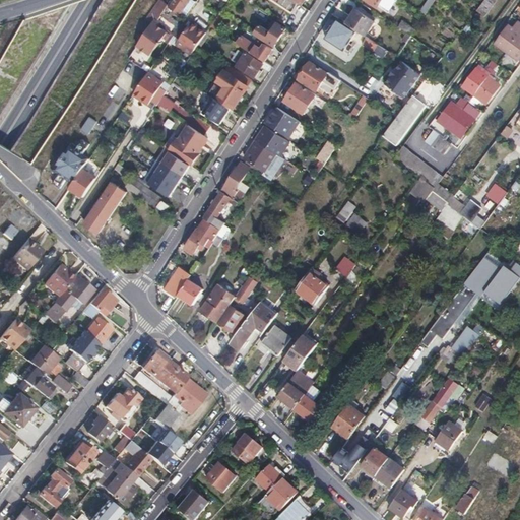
[(169,6),(160,0),(147,19),(152,23),(155,20),(158,15),(161,15),(164,12),(169,6)]
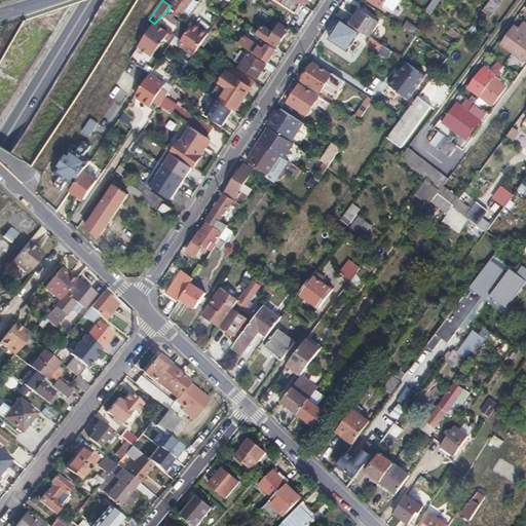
[(177,0),(173,7),(183,14),(192,0),(177,0)]
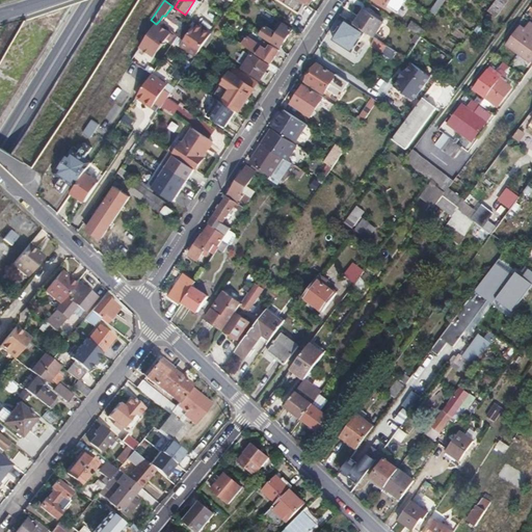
[(253,0),(256,2),(257,0),(282,0),(286,3),(299,12),(306,3),(301,0),(253,0)]
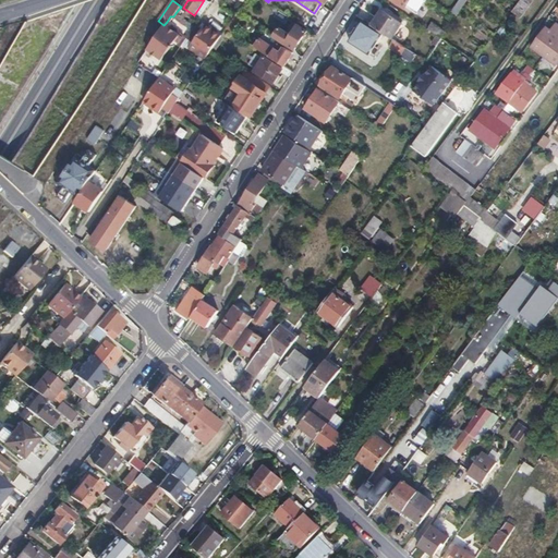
[(384,11),(373,26),(385,33),(391,37),(393,39),(403,24),(384,11)]
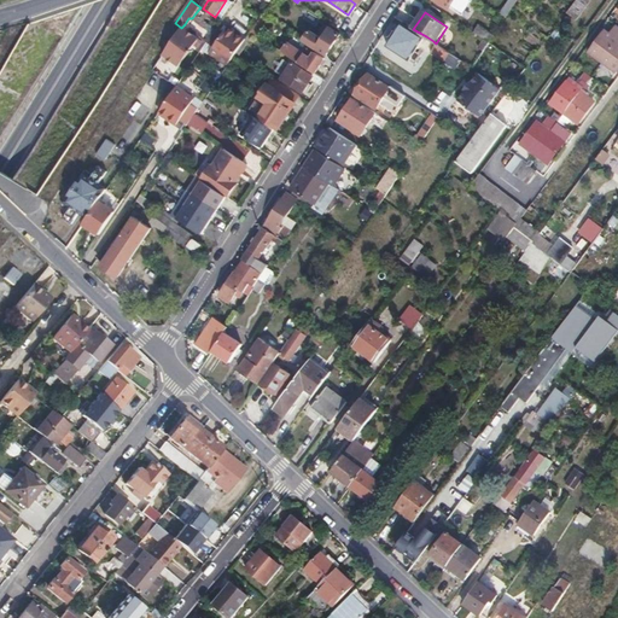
[(194,15),(192,18),(202,25),(204,21),(194,15)]
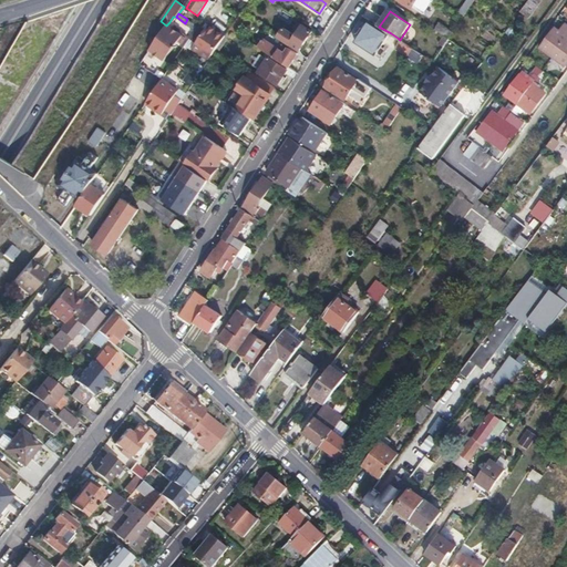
[(237,18),(230,28),(237,32),(247,17),(241,13),(237,18)]
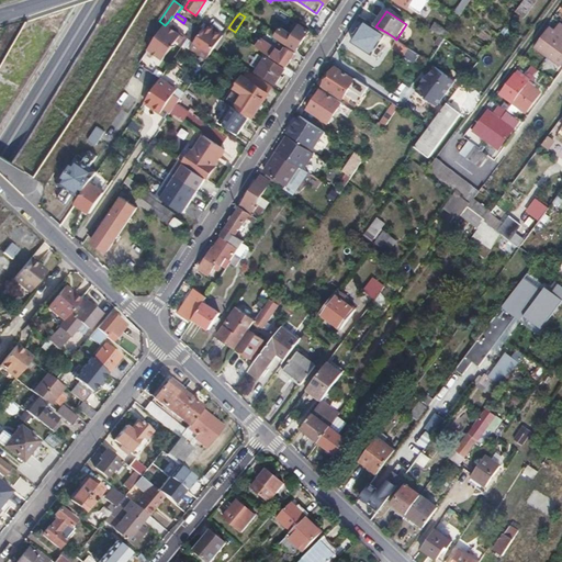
[(186,19),(183,23),(187,25),(194,30),(197,26),(186,19)]
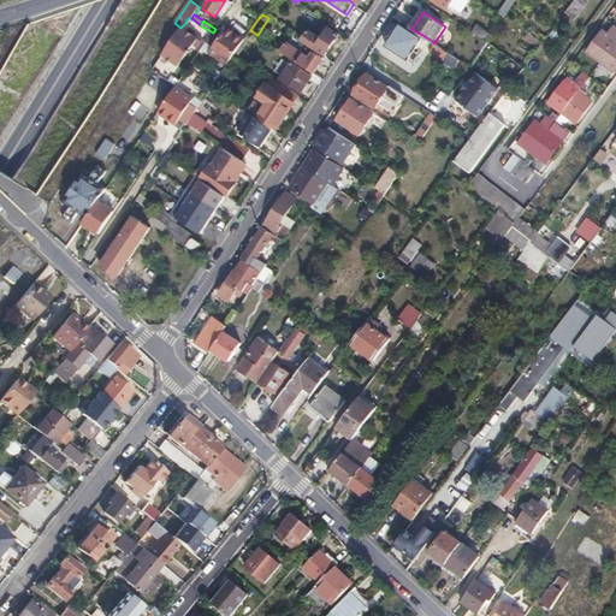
[(181,28),(164,54),(179,66),(194,45),(197,47),(202,40),(200,37),(199,39),(191,34),(194,30),(184,24),(181,28)]
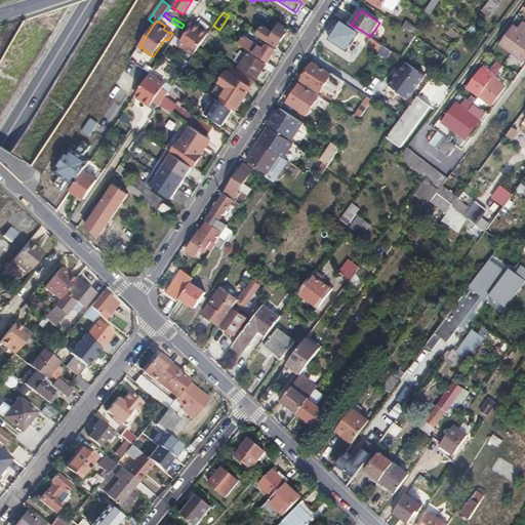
[(264,26),(257,35),(277,48),(289,29),(276,21),(272,28),(276,31),(274,33),(264,26)]
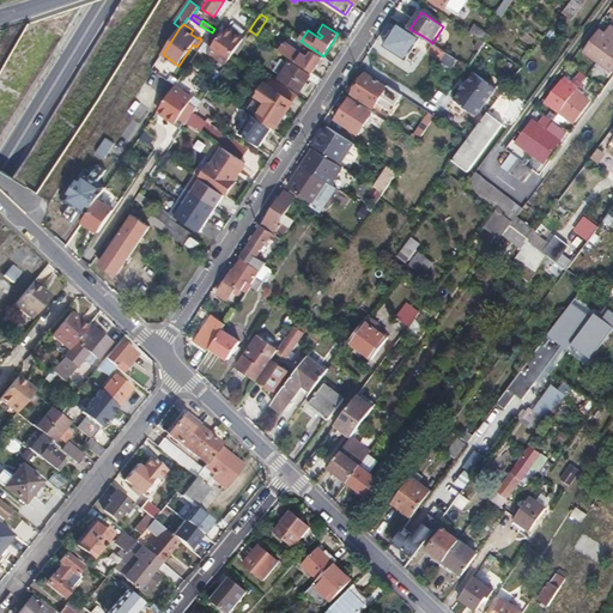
[(430,41),(423,36),(422,38),(399,25),(386,46),(407,60),(418,44),(424,48),(430,41)]
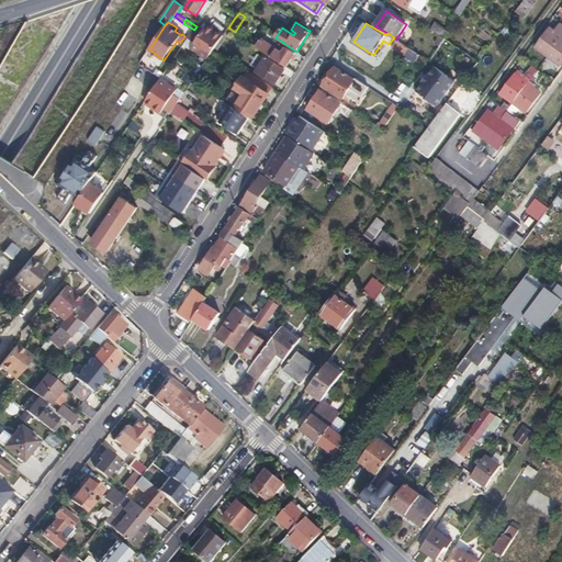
[(436,23),(431,30),(445,38),(449,32),(436,23)]
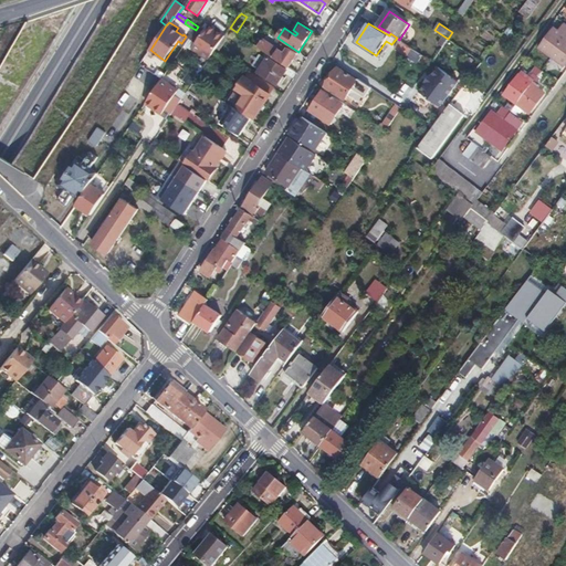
[(185,30),(192,35),(196,30),(188,25),(185,30)]
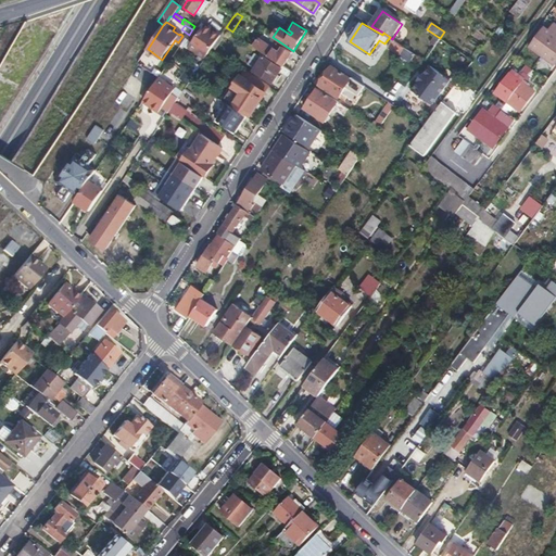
[(189,35),(186,39),(192,42),(189,47),(205,59),(212,49),(220,36),(204,25),(201,29),(196,26),(194,26),(192,29),(189,35)]
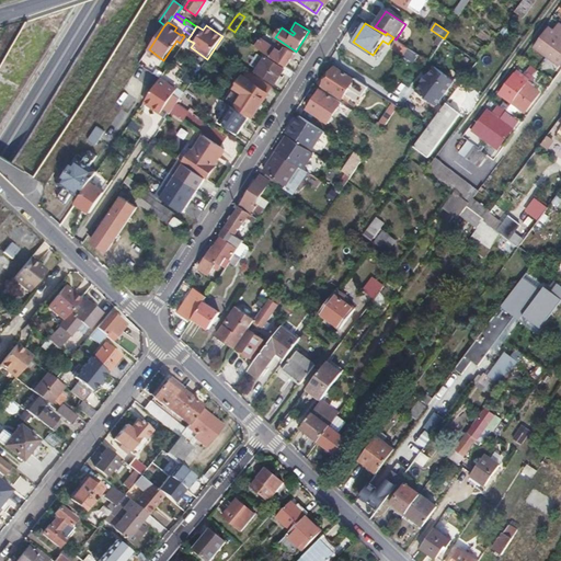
[(554,32),(550,29),(536,47),(547,56),(559,65),(560,61),(560,30),(558,34),(554,32)]
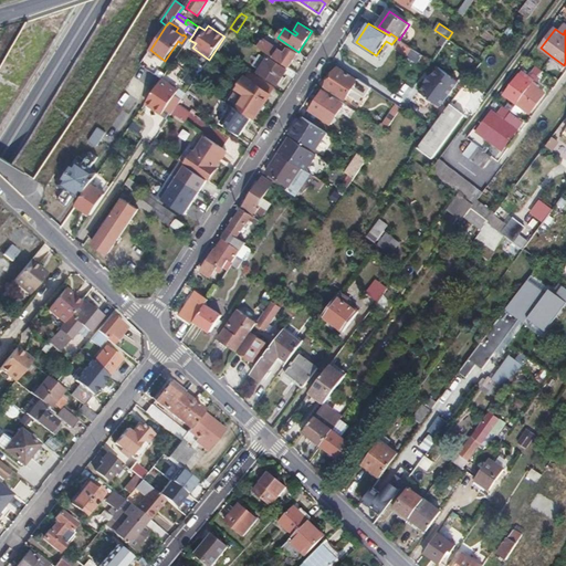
[(391,44),(409,55),(413,49),(399,40),(397,38),(391,44)]
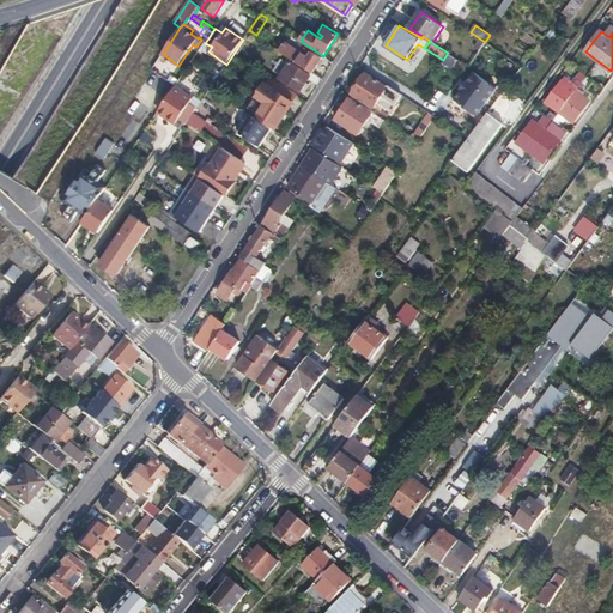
[(285,42),(279,50),(293,60),(313,73),(322,59),(311,52),(308,58),(285,42)]
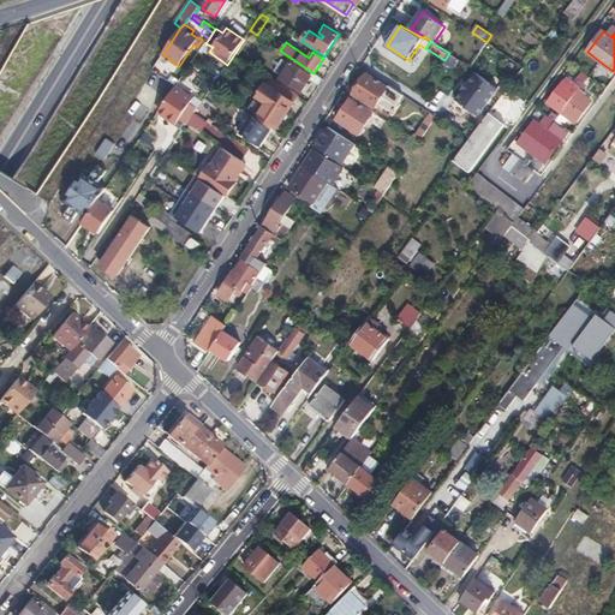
[(449,53),(445,60),(455,67),(460,60),(449,53)]
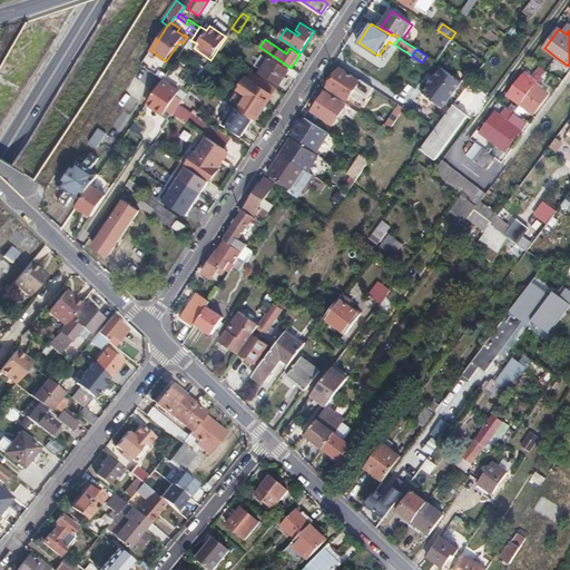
[(272,59),(262,74),(278,85),(288,70),(272,59)]
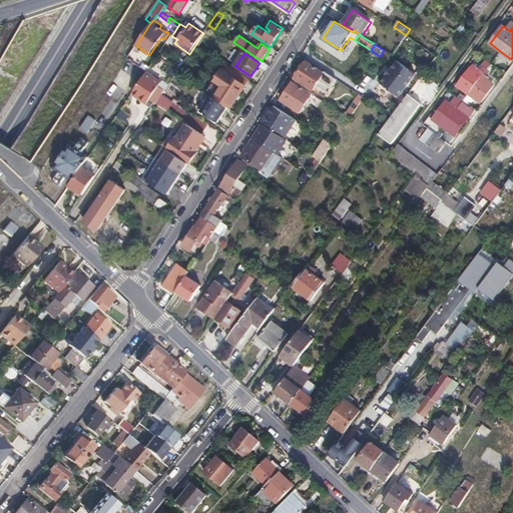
[(476,61),(459,85),(480,101),(493,84),(487,79),(489,76),(484,73),(487,69),(491,64),(487,60),(485,63),(486,64),(484,67),(476,61)]
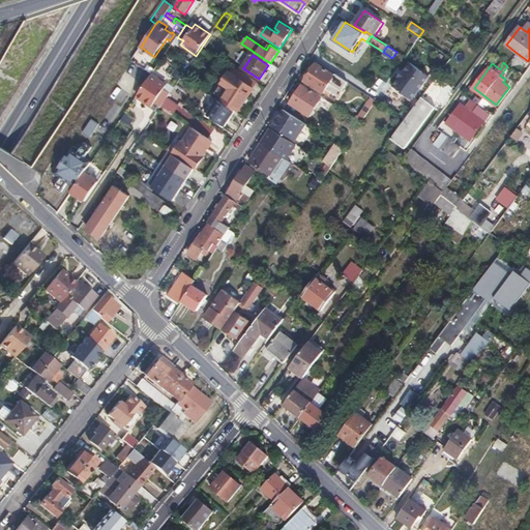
[(268,68),(275,74),(278,68),(271,63),(268,68)]
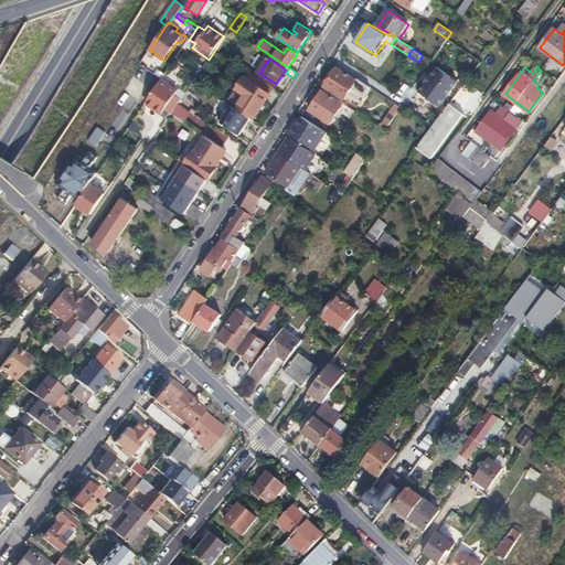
[(420,92),(440,106),(458,82),(438,67),(432,76),(429,74),(425,81),(427,83),(420,92)]
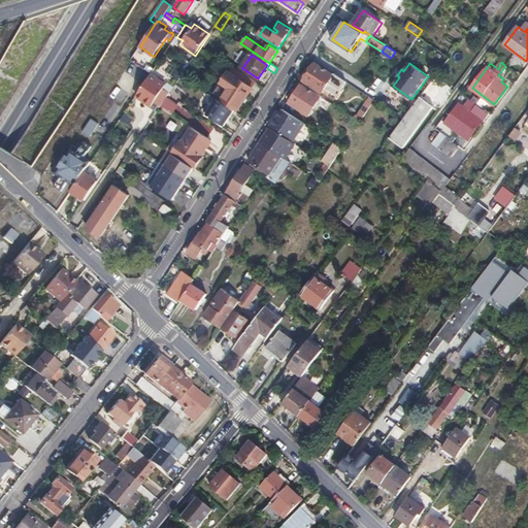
[(347,81),(334,74),(333,75),(316,64),(304,81),(322,93),(328,83),(340,90),(347,81)]
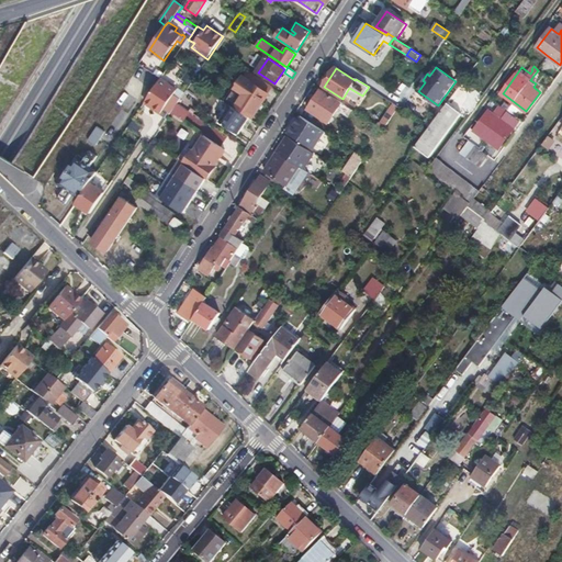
[(542,74),(538,70),(534,76),(538,80),(542,74)]
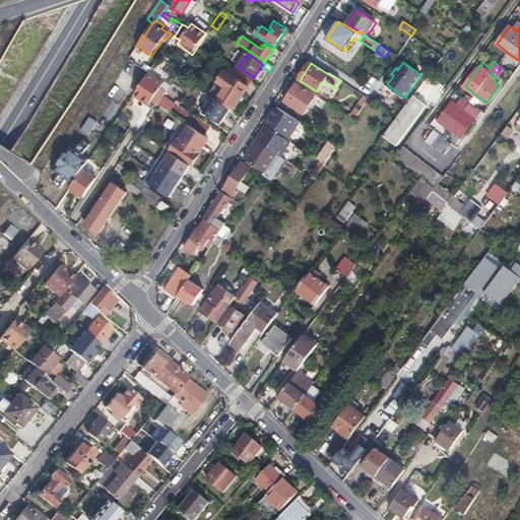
[(253,81),(230,66),(218,81),(220,82),(214,92),(219,96),(218,99),(234,109),(253,81)]
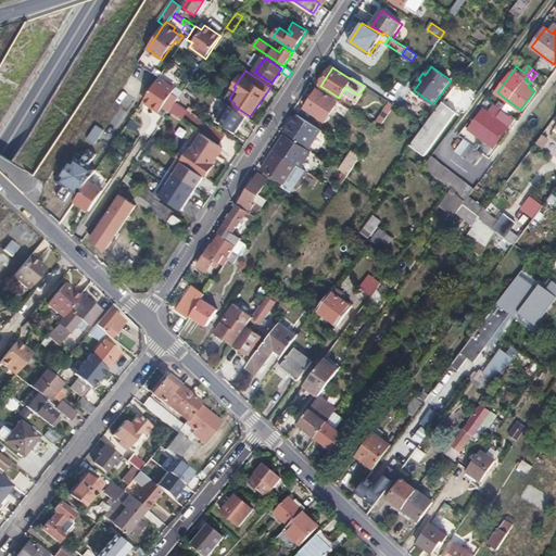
[(174,90),(159,79),(143,102),(160,113),(162,109),(168,114),(176,102),(178,99),(172,95),(174,90)]
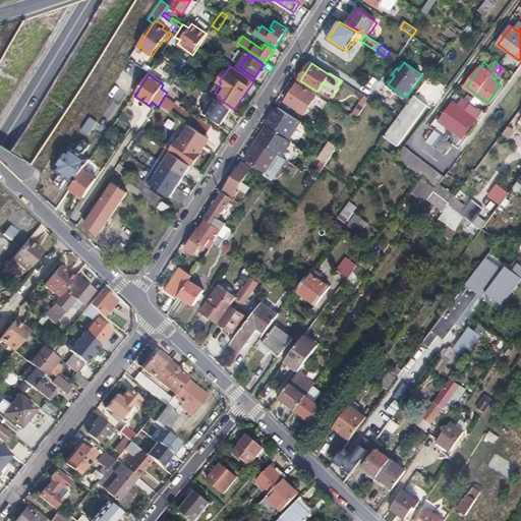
[(317,95),(307,88),(306,90),(298,84),(286,102),(304,114),(317,95)]
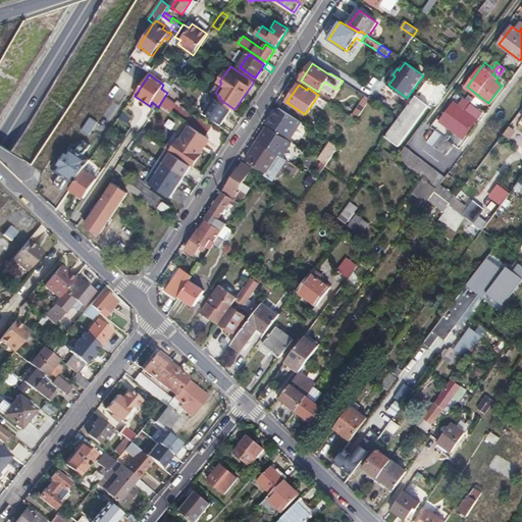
[(459,107),(454,104),(441,121),(463,138),(476,119),(480,113),(482,111),(472,103),(475,98),(470,95),(467,100),(465,98),(459,107)]
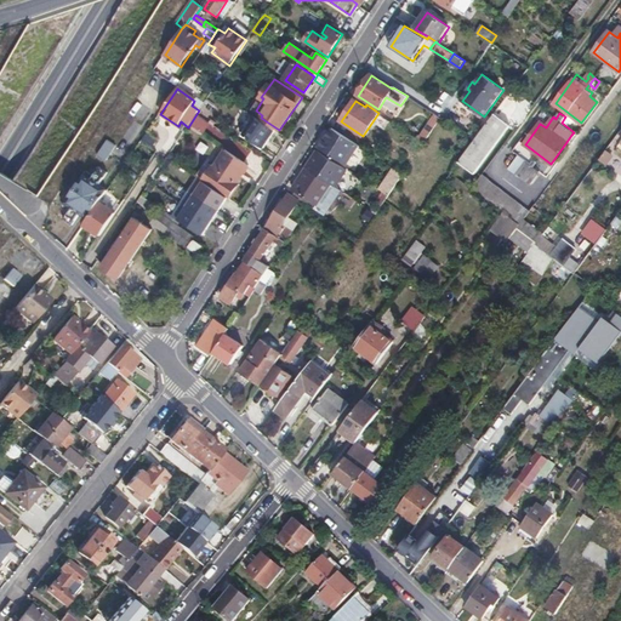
[(434,114),(419,137),(426,142),(442,119),(434,114)]
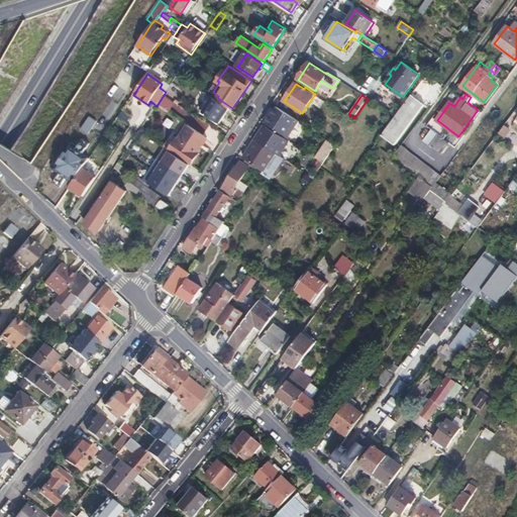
[(396,117),(383,134),(391,141),(420,102),(412,96),(396,117)]
